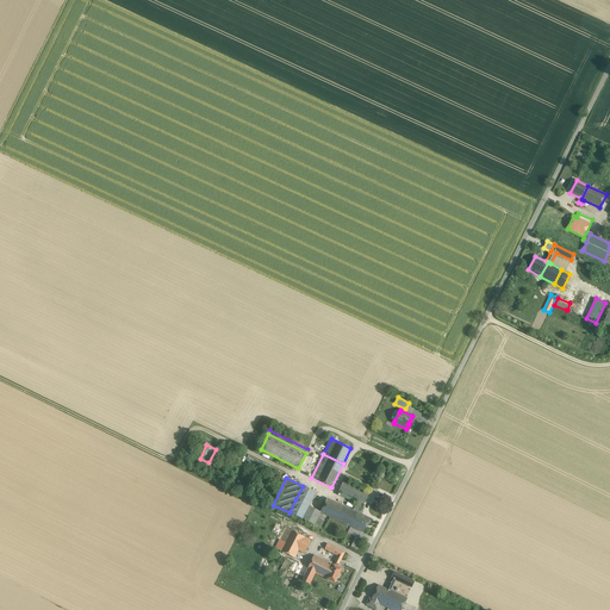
[(369,493),(343,481),(338,491),(358,500),(363,503),(365,503),(369,493)]
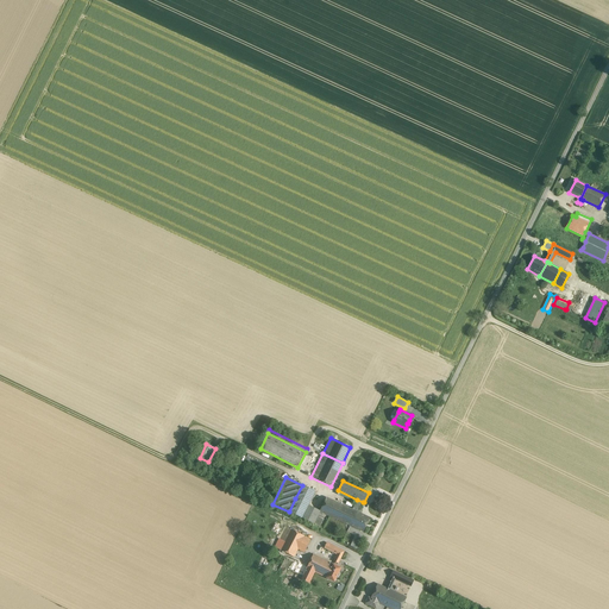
[(315,491),(302,485),(295,498),(308,506),(315,491)]
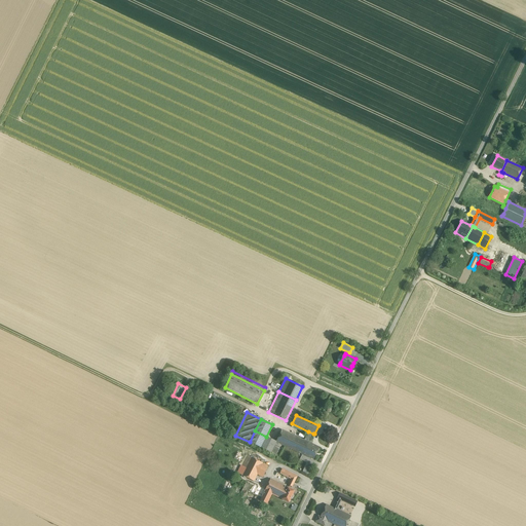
[(304,440),(283,429),(276,442),(280,445),(302,454),(308,442),(304,440)]
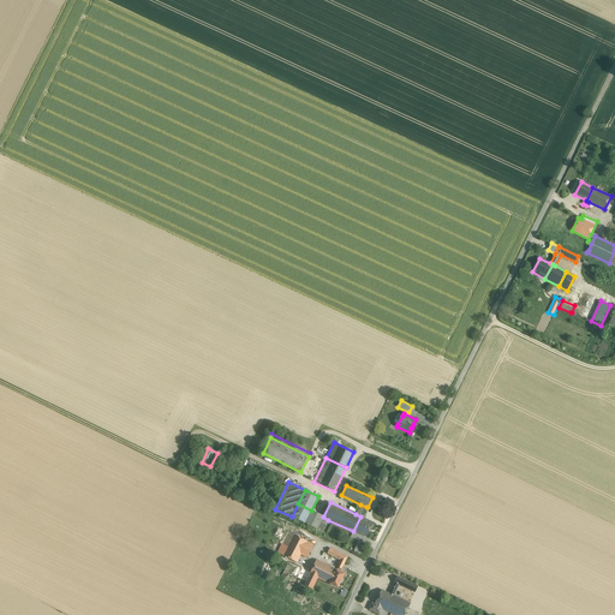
[(311,511),(298,503),(292,517),(305,524),(311,511)]
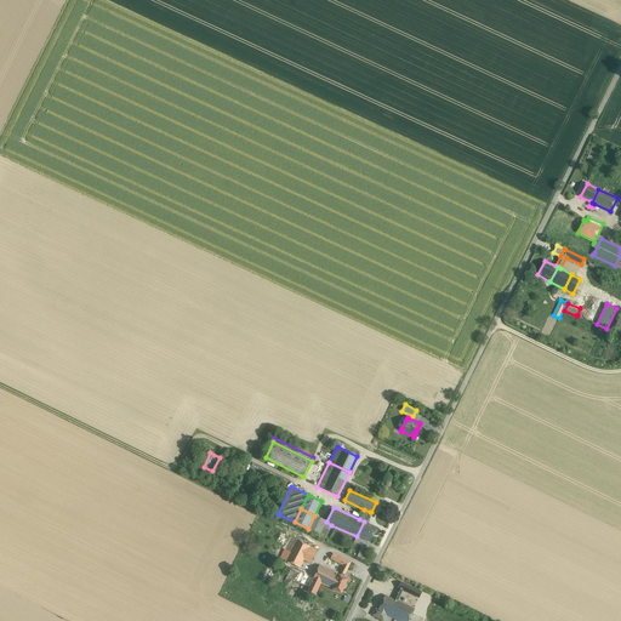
[(370,512),(364,510),(359,519),(364,522),(365,523),(370,512)]
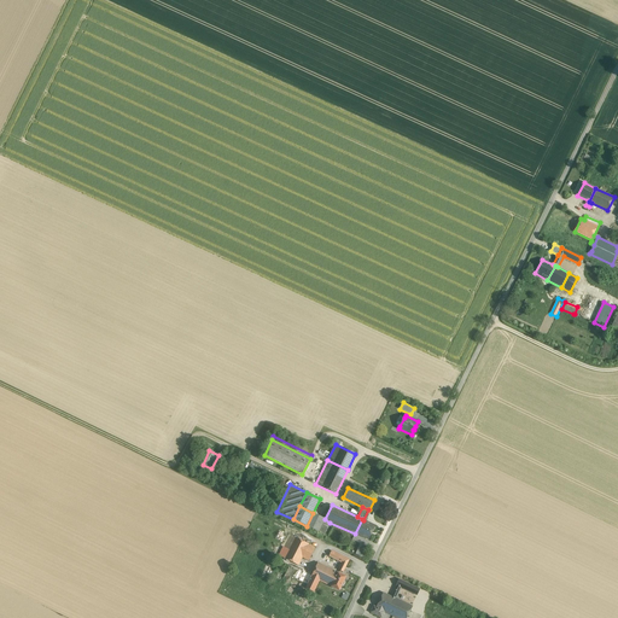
[(325,519),(313,513),(307,526),(324,535),(330,523),(325,519)]
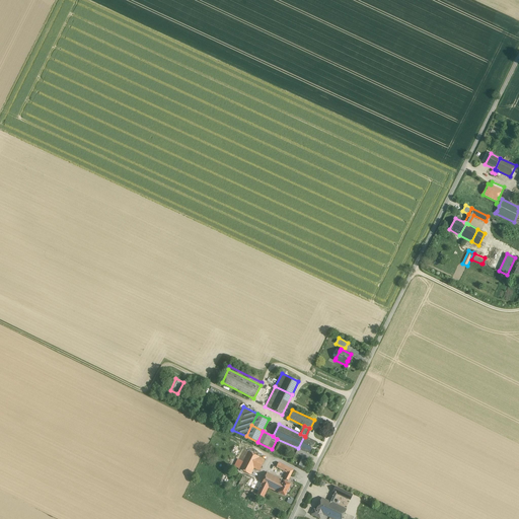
[(305,437),(304,436),(298,448),(310,453),(315,441),(305,437)]
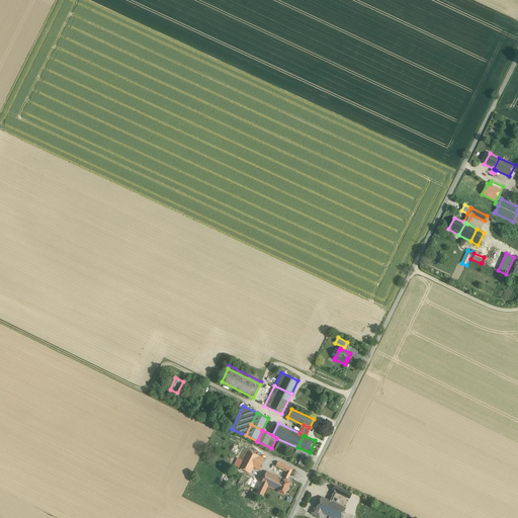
[(264,458),(242,448),(233,465),(250,475),(253,467),(258,470),(264,458)]
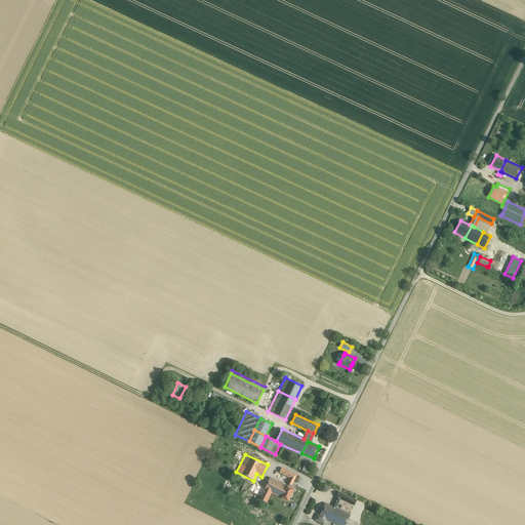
[(306,461),(301,471),(308,474),(312,465),(306,461)]
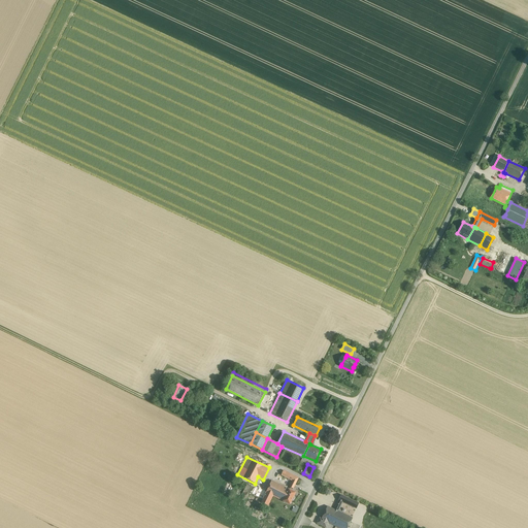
[(292,481),(289,489),(292,490),(298,477),(285,470),(283,476),(292,481)]
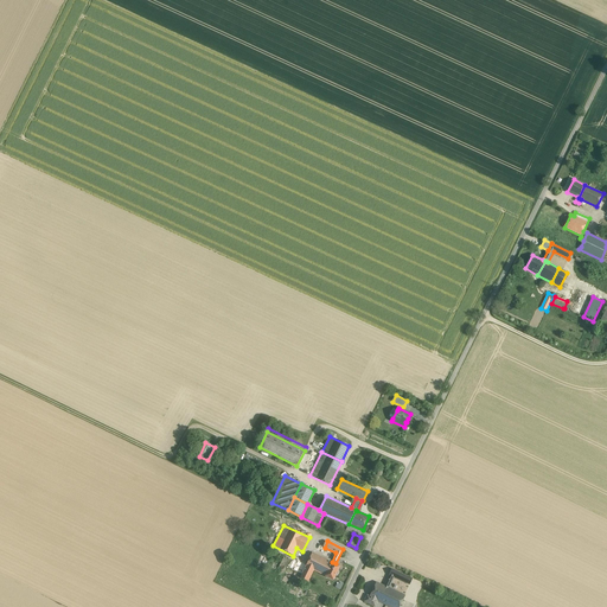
[(302,574),(300,577),(308,582),(314,570),(311,569),(318,555),(313,553),(306,566),(302,574)]
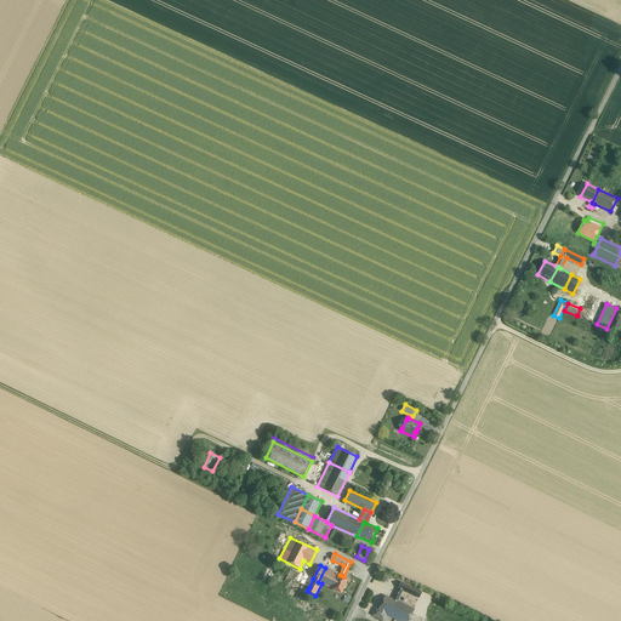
[(340,575),(325,568),(318,582),(322,584),(332,590),(340,575)]
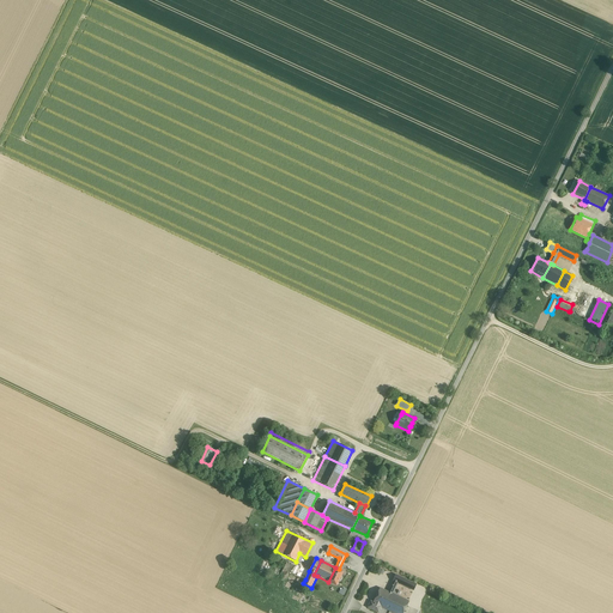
[(295,568),(286,563),(281,574),(286,575),(289,571),(292,572),(295,568)]
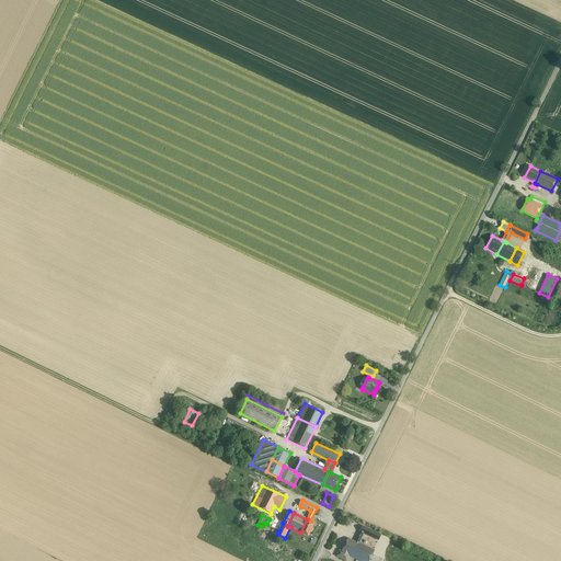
[(283,523),(271,517),(270,519),(267,524),(279,530),(283,523)]
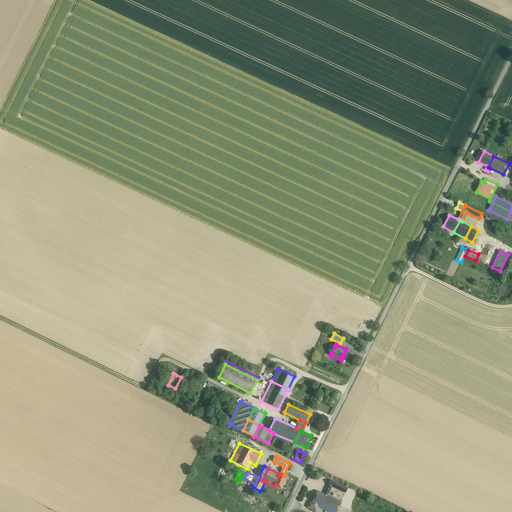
[(283,475),(280,474),(274,486),(281,490),(287,477),(283,475)]
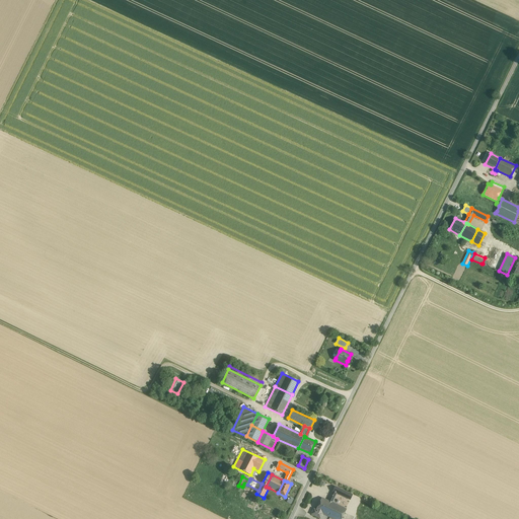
[(353,495),(335,487),(332,492),(337,494),(350,500),(353,495)]
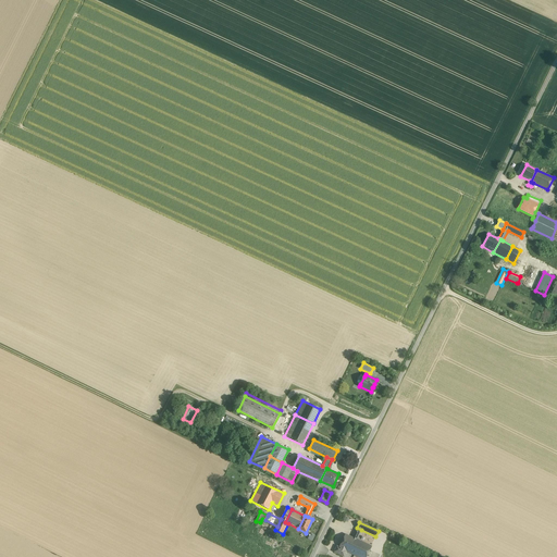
[(353,537),(356,539),(358,541),(358,540),(359,537),(358,537),(361,530),(357,528),(353,537)]
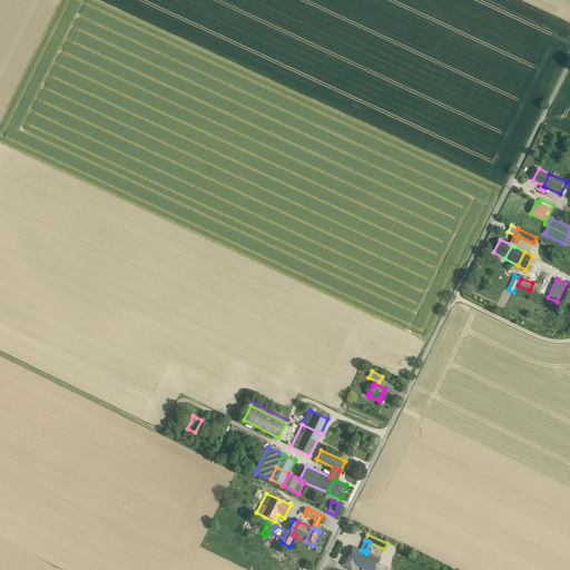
[(364,551),(361,550),(354,547),(347,560),(344,559),(342,564),(352,569),(354,564),(360,567),(363,562),(360,561),(364,551)]
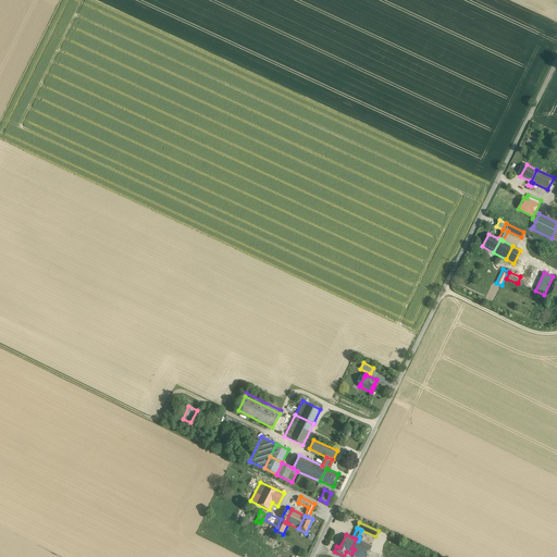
[(366,556),(371,546),(358,540),(358,541),(356,539),(351,548),(355,549),(351,554),(358,556),(366,556)]
